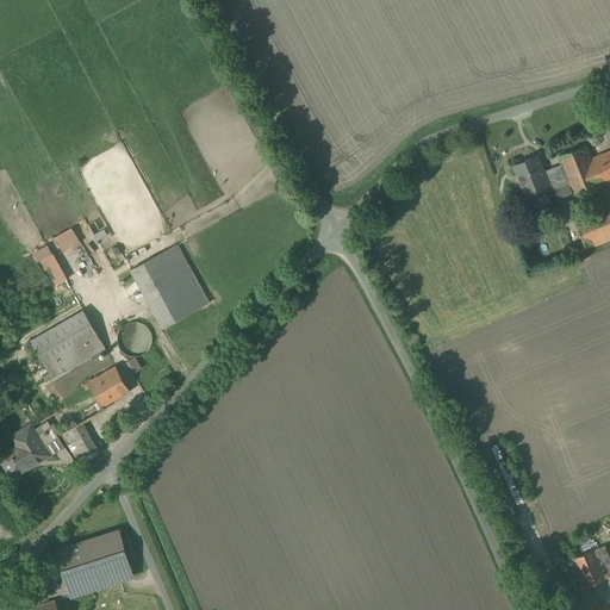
[(571,195),(609,180),(609,150),(589,159),(584,147),(555,157),(559,166),(566,186),(571,195)]
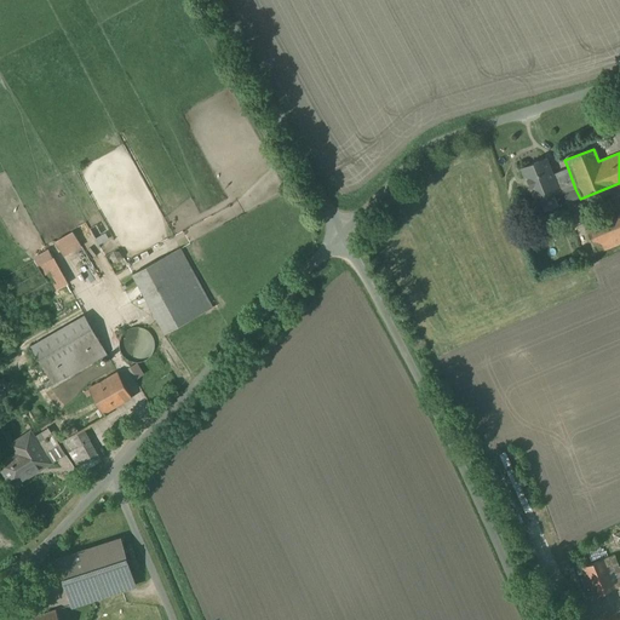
[(562,195),(575,189),(568,168),(551,174),(545,156),(517,166),(529,200),(560,189),(562,195)]
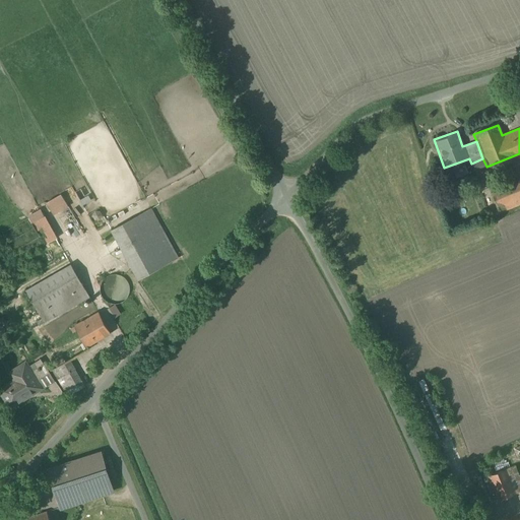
[(505,209),(519,203),(519,179),(492,192),(500,211),(505,209)]
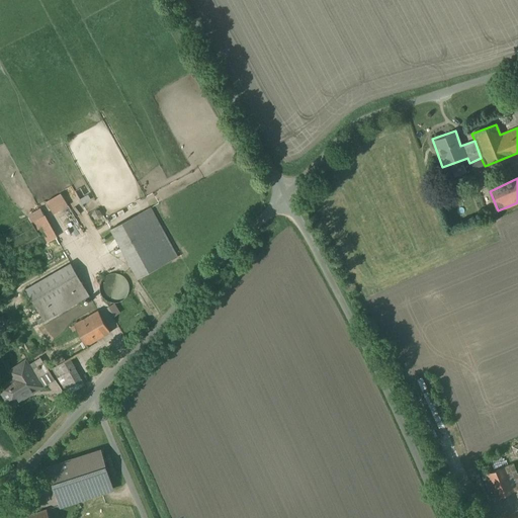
[(52,216),(67,207),(59,194),(45,202),(52,216)]
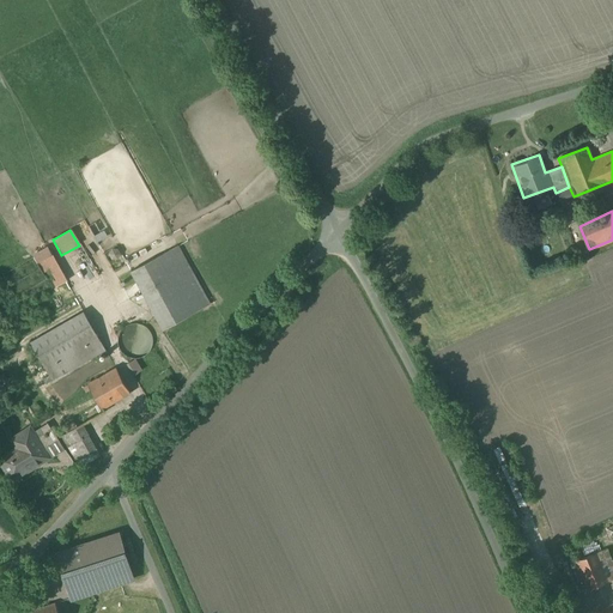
[(177,247),(132,272),(163,329),(208,305),(177,247)]
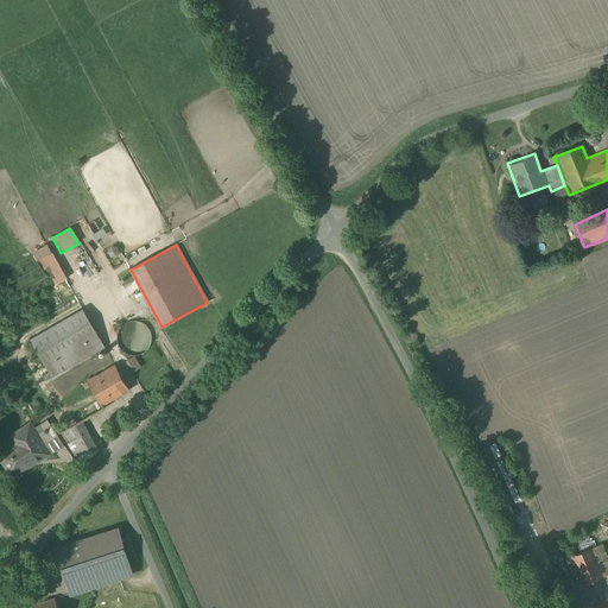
[(63,277),(44,246),(31,253),(43,272),(49,268),(56,280),(63,277)]
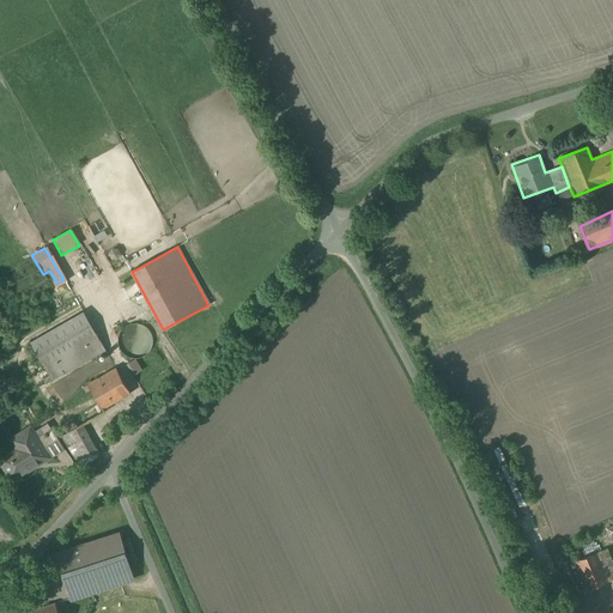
[(77,368),(104,351),(79,311),(26,343),(52,383),(77,368)]
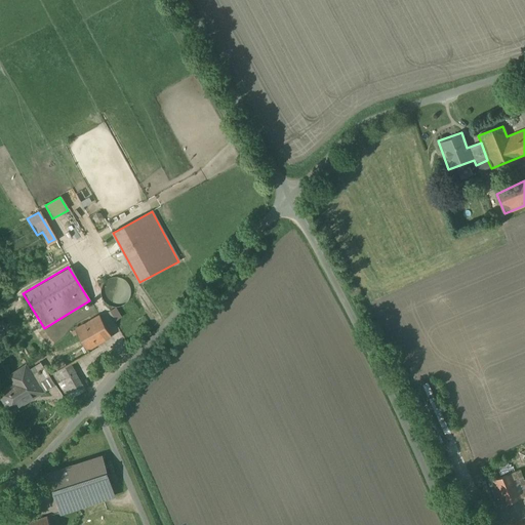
[(121,279),(115,278),(110,279),(107,281),(103,286),(102,290),(103,297),(106,301),(109,304),(113,305),(118,305),(122,304),(126,299),(128,296),(129,292),(128,288),(126,284),(125,282),(121,279)]
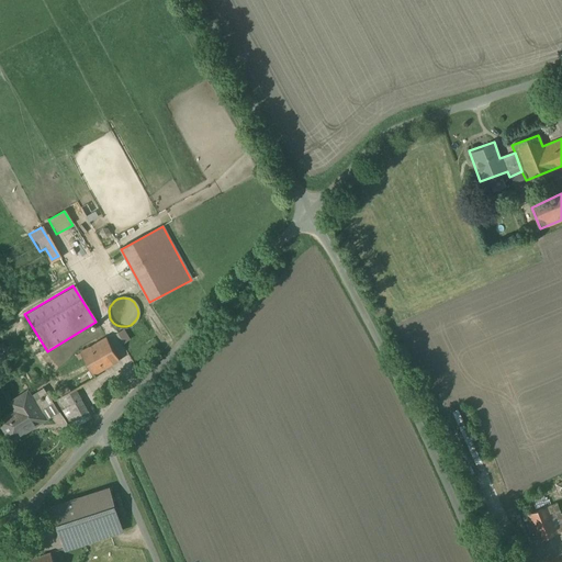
[(157,353),(141,327),(114,344),(130,370),(157,353)]
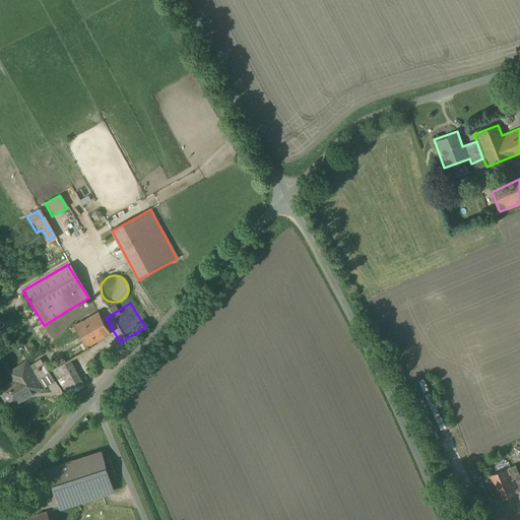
[(73,327),(67,316),(44,329),(61,361),(65,359),(108,335),(96,314),(73,327)]
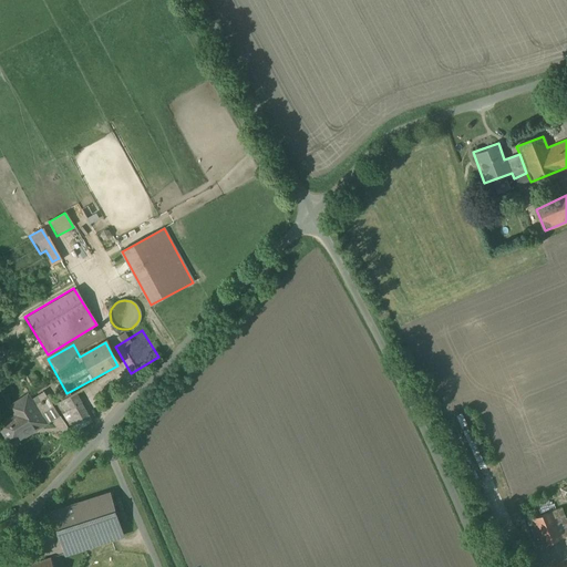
[(44,391),(37,397),(44,408),(52,403),(44,391)]
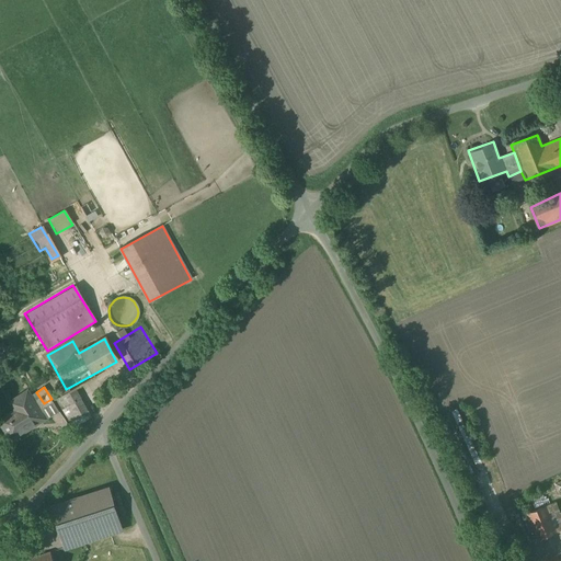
[(91,419),(70,387),(66,389),(52,398),(72,431),(91,419)]
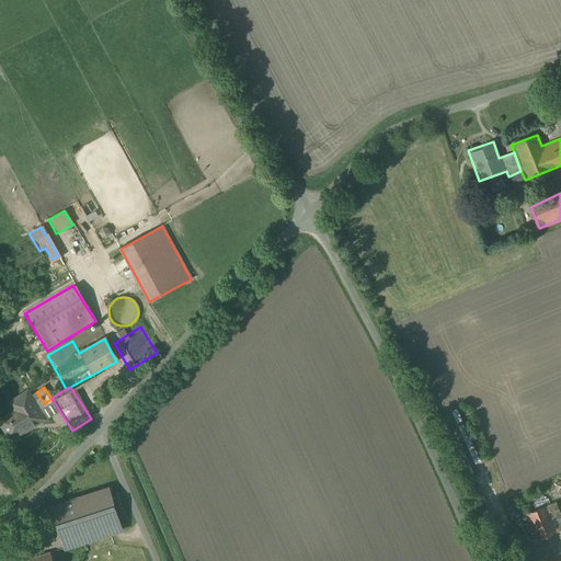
[(41,405),(44,403),(36,392),(31,396),(27,391),(11,402),(16,410),(0,420),(0,421),(11,439),(29,428),(27,426),(44,416),(39,410),(43,409),(41,405)]
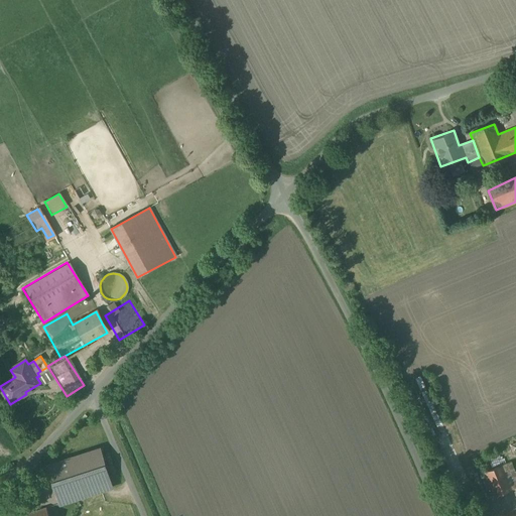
[(100,449),(48,466),(60,504),(77,499),(112,488),(100,449)]
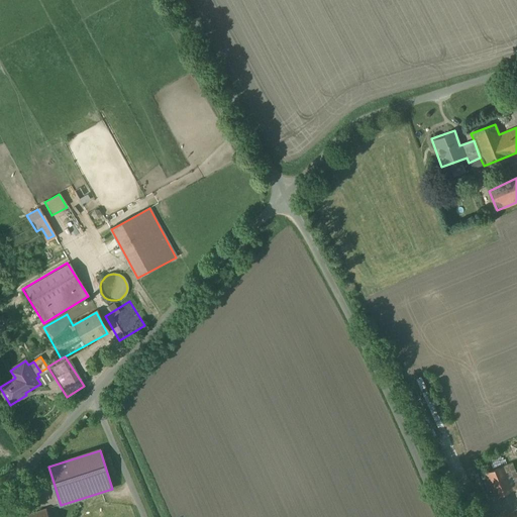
[(516,481),(510,463),(485,475),(496,498),(516,488),(516,481)]
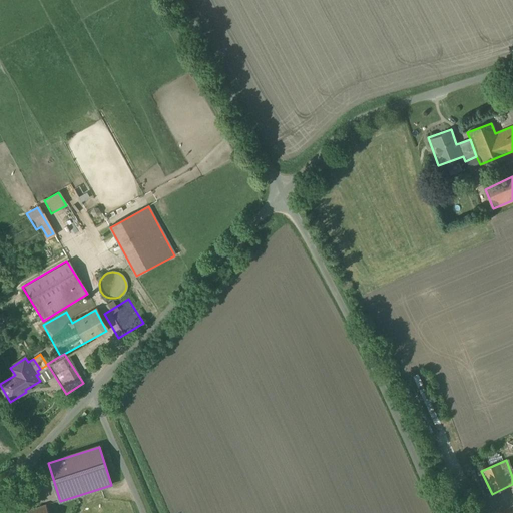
[(482,496),(474,499),(478,510),(486,507),(482,496)]
